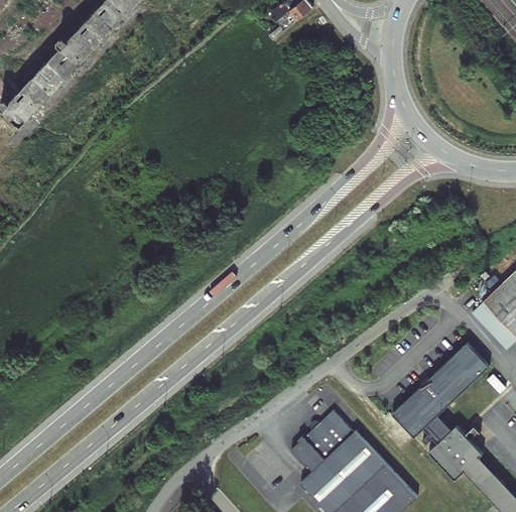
[(101,0),(0,117),(0,135),(23,155),(156,0),(101,0)]
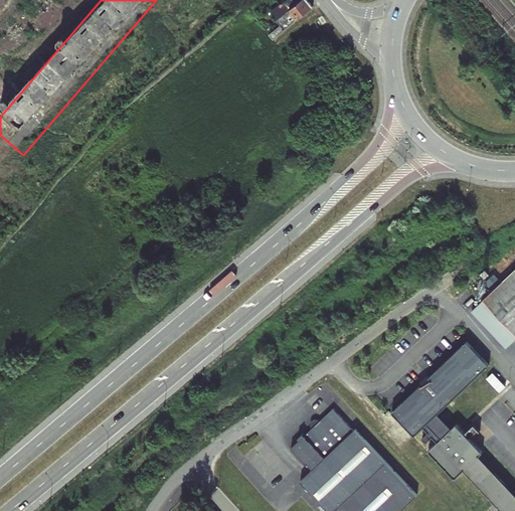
[(270,38),(273,42),(312,10),(304,0),(290,0),(272,16),(281,28),(270,38)]
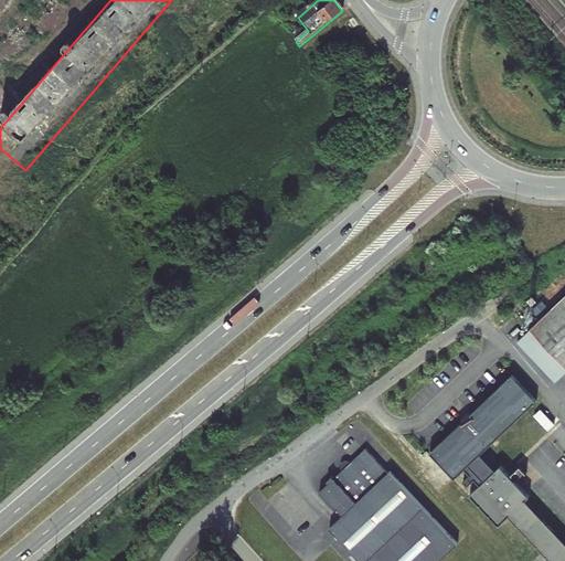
[(564,295),(515,342),(555,384),(564,374),(564,295)]
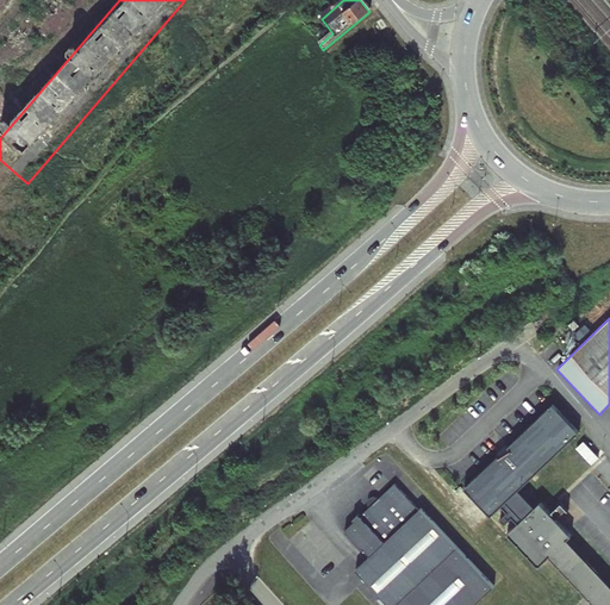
[(553,404),(461,488),(536,569),(547,560),(589,604),(609,604),(609,582),(523,488),(582,435),(553,404)]
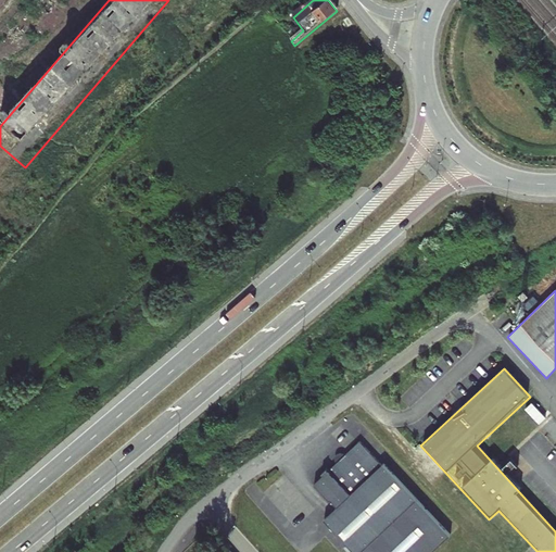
[(335,510),(321,522),(350,551),(437,551),(451,539),(361,441),(313,486),(335,510)]
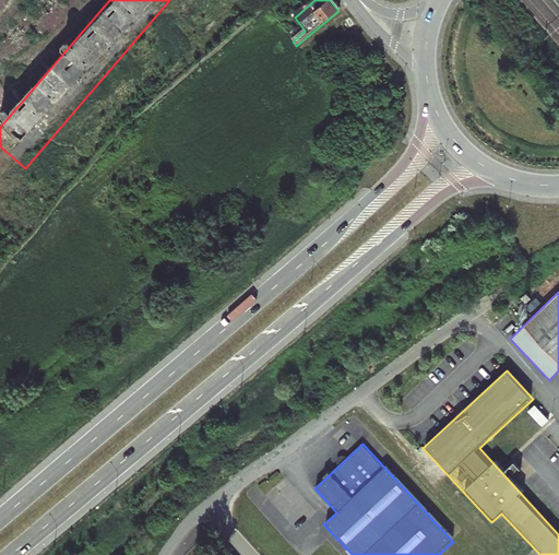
All buildings are outlined.
